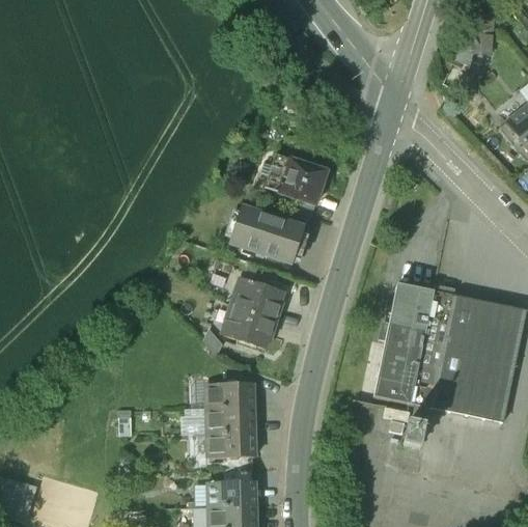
[(497,14),(477,12),(475,33),(496,35),(497,14)]
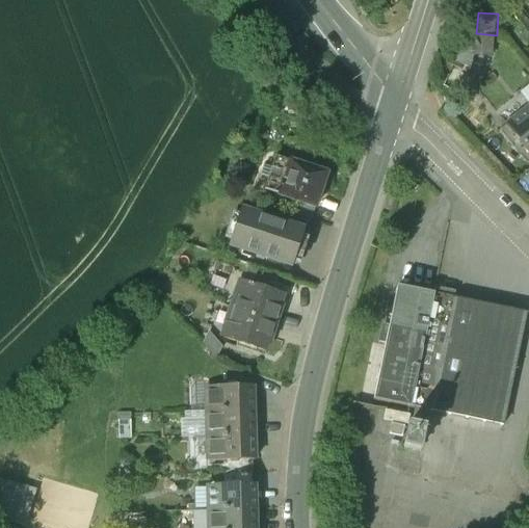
[(497,35),(476,33),(474,54),(495,56),(497,35)]
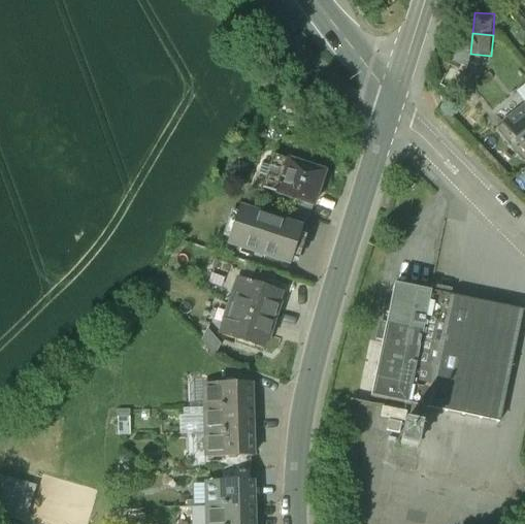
[(468,63),(451,59),(439,85),(450,90),(466,87),(468,63)]
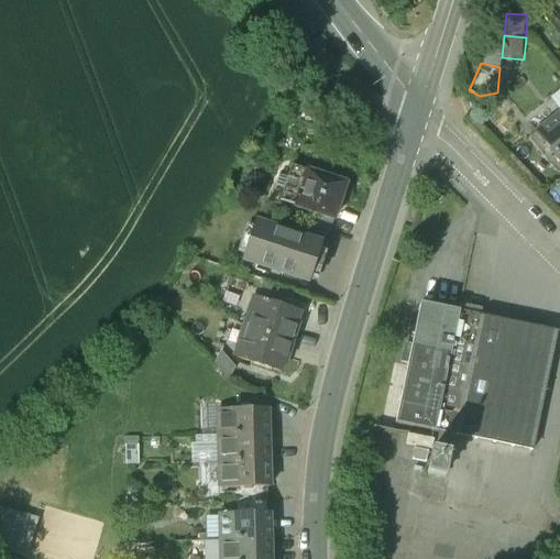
[(559,120),(541,134),(559,156),(559,120)]
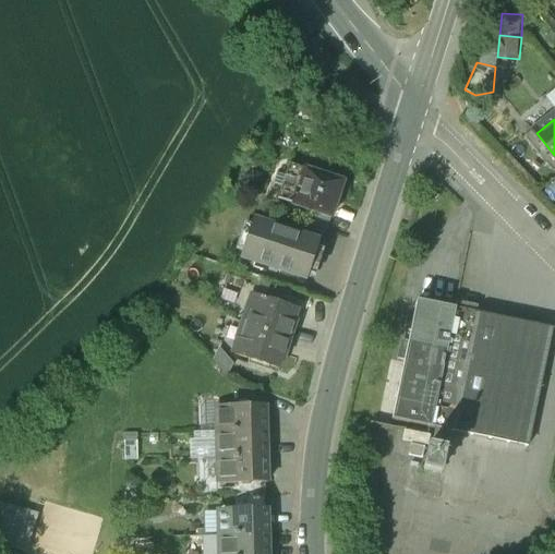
[(345,178),(291,160),(279,195),(333,213),(345,178)]
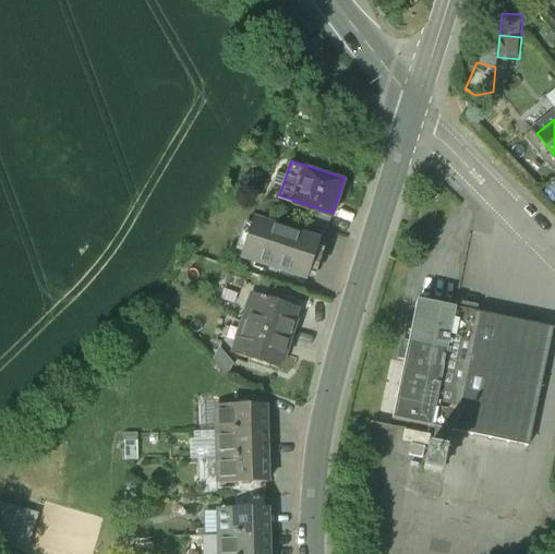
[(293,228),(255,216),(242,253),(309,275),(322,238),(293,228)]
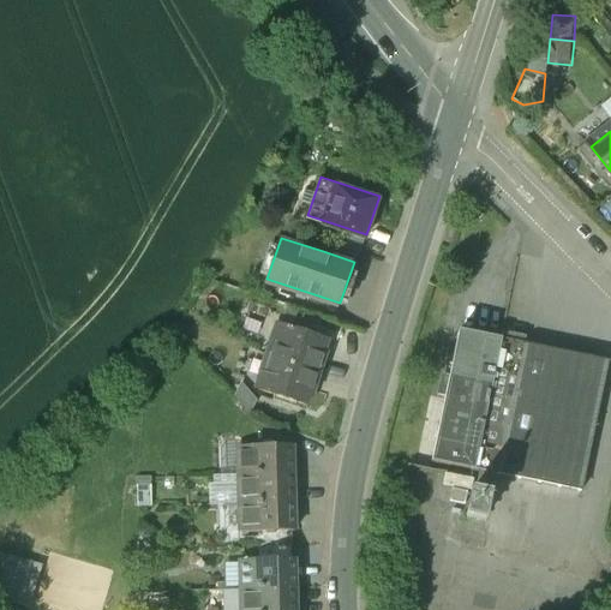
[(358,249),(327,238),(323,251),(354,262),(358,249)]
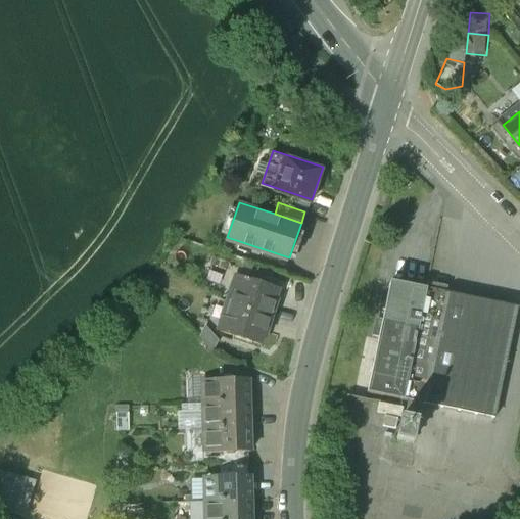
[(427,285),(392,278),(369,387),(404,394),(405,388),(425,393),(424,399),(495,415),(519,304),(447,289),(463,218),(443,214),(427,285)]
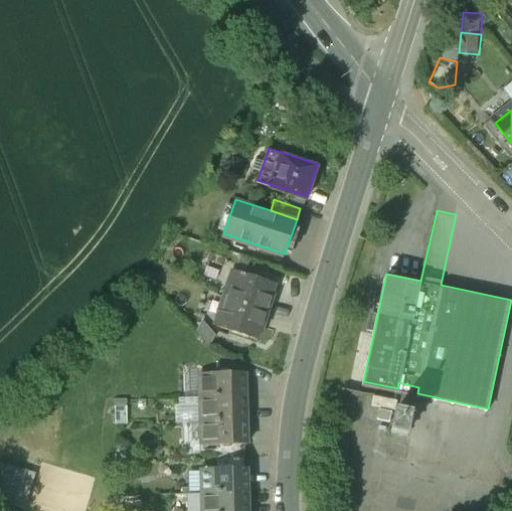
[(276,282),(233,268),(229,283),(233,284),(229,297),(269,310),(275,292),(273,291),(276,282)]
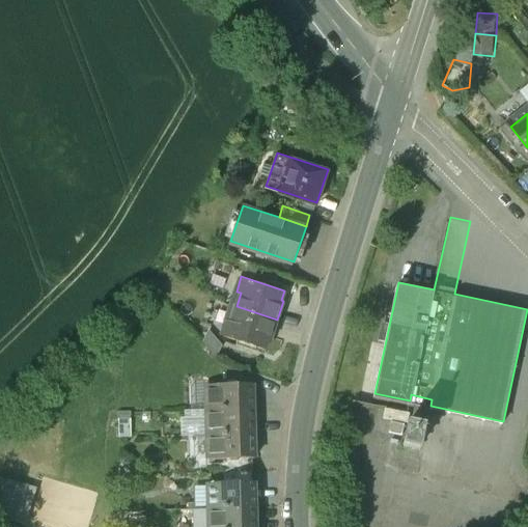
[(277,320),(237,306),(231,320),(227,317),(222,332),(266,347),(269,338),(271,339),(277,320)]
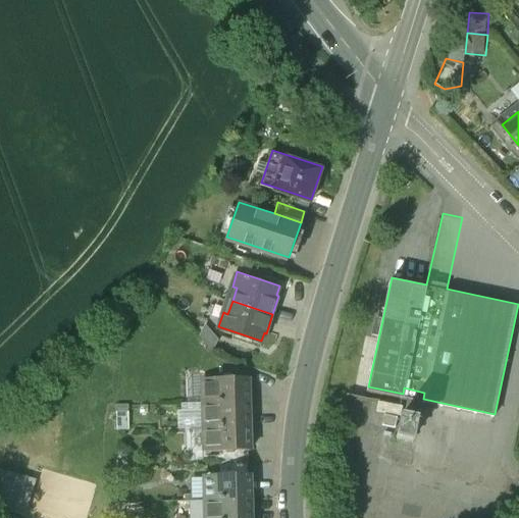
[(247,363),(218,364),(218,376),(248,376),(247,363)]
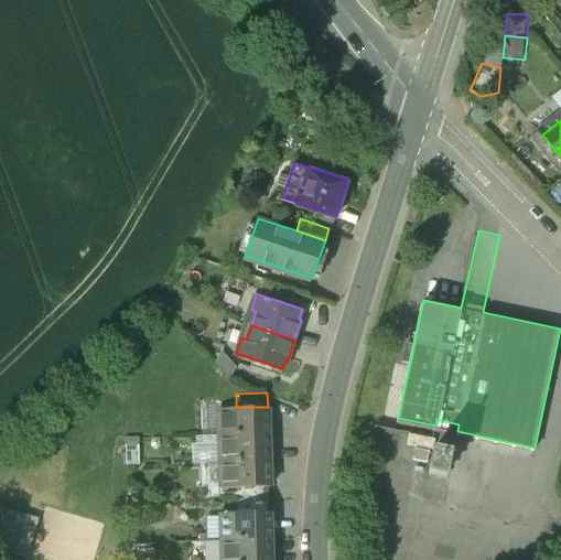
[(236,407),(222,408),(222,433),(270,432),(270,407),(268,407),(236,407)]
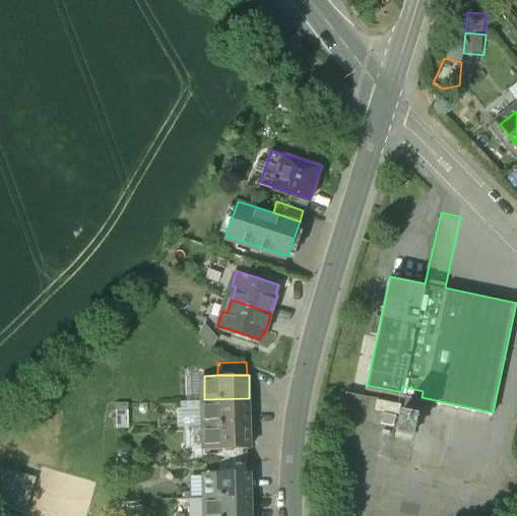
[(372,393),(345,387),(342,401),(369,407),(372,393)]
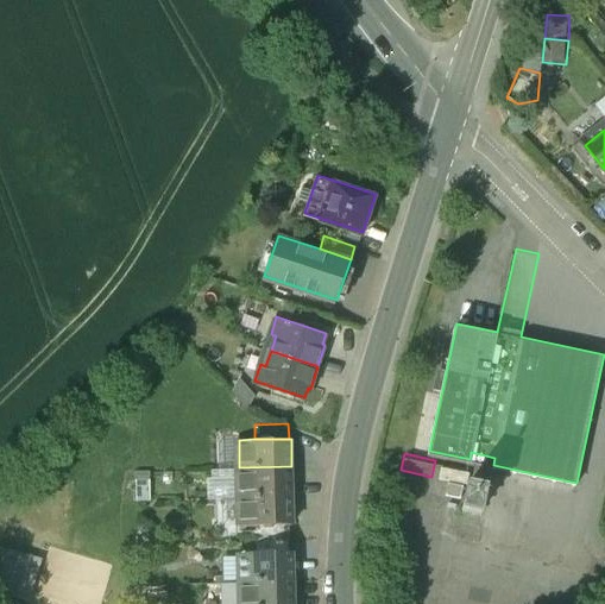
[(291,466),(239,467),(240,495),(292,494),(291,466)]
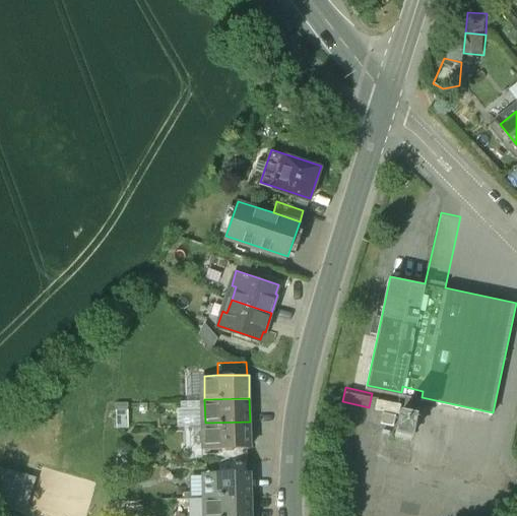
[(414,413),(398,410),(395,428),(411,432),(414,413)]
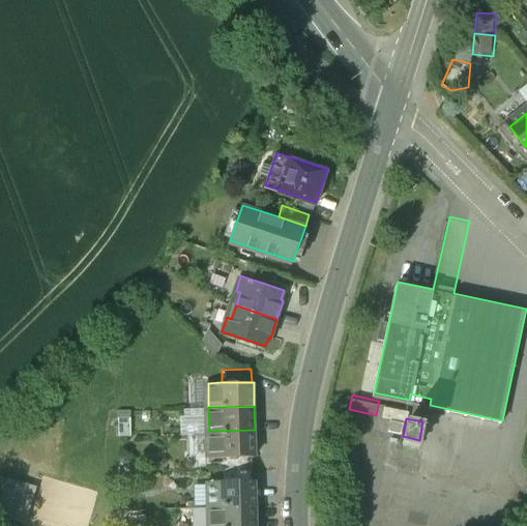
[(255,430),(209,431),(210,457),(225,457),(253,456),(256,456),(255,430)]
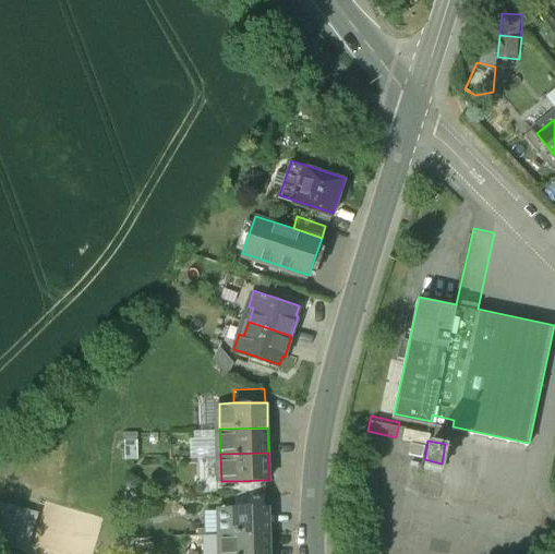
[(266,480),(237,481),(237,493),(267,492),(266,480)]
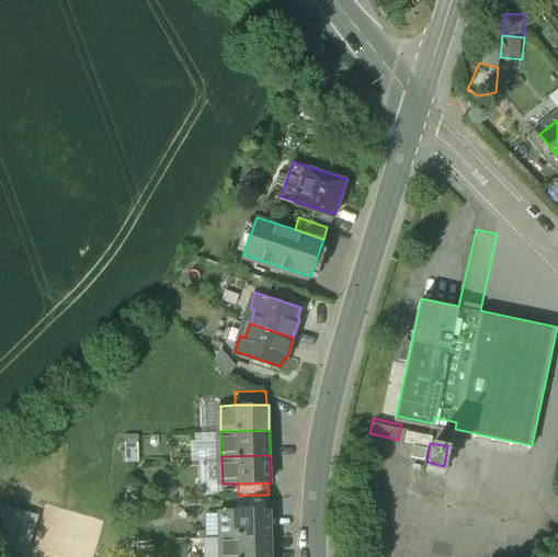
[(269,495),(238,496),(238,510),(269,509),(269,495)]
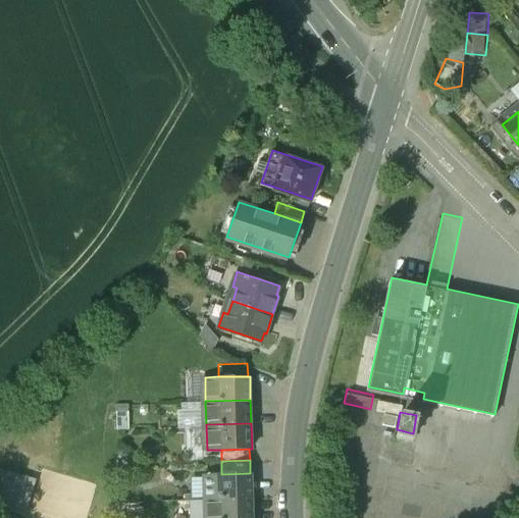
[(221,474),(207,474),(208,498),(253,497),(252,473),(221,474)]
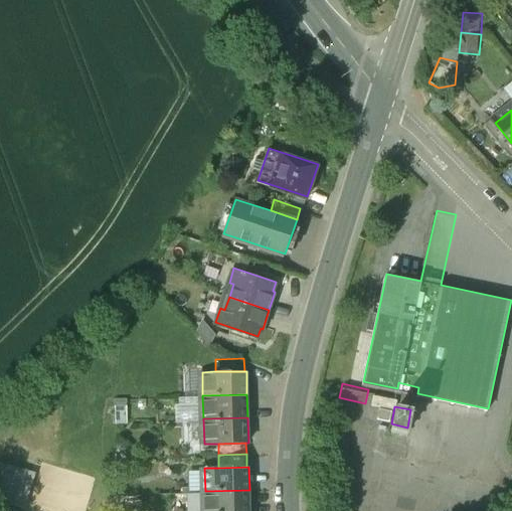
[(249,510),(249,490),(205,491),(205,510),(249,510)]
